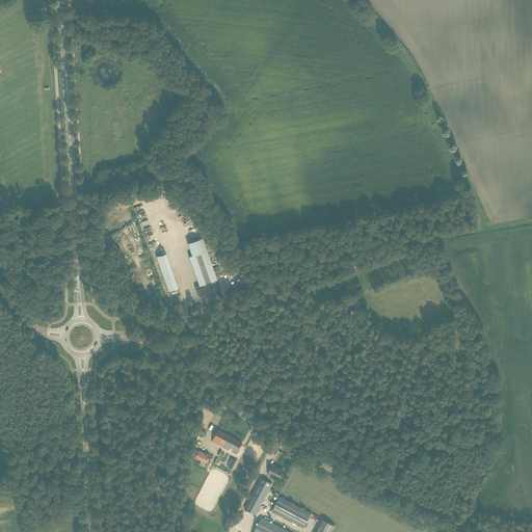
[(192,256),(189,257),(198,286),(195,287),(198,295),(211,291),(208,283),(217,280),(207,250),(202,238),(188,243),(192,256)]
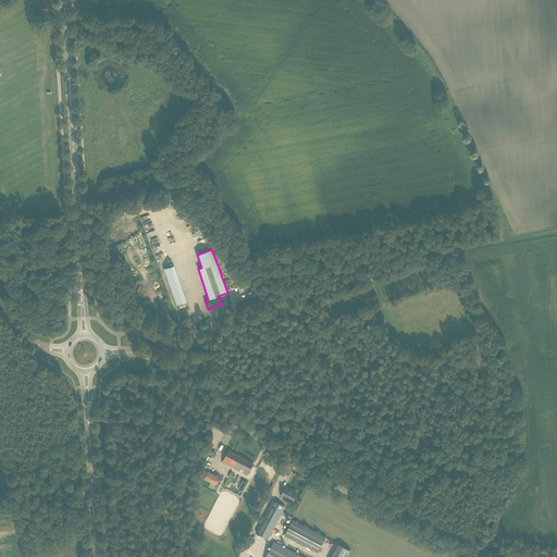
[(255,285),(252,279),(242,283),(245,288),(255,285)]
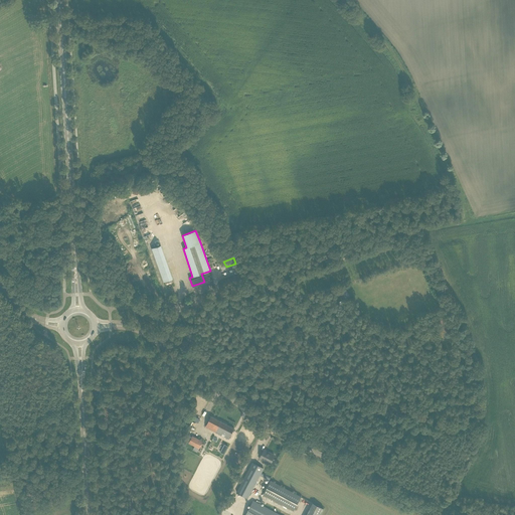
[(170,274),(161,277),(163,282),(172,279),(170,274)]
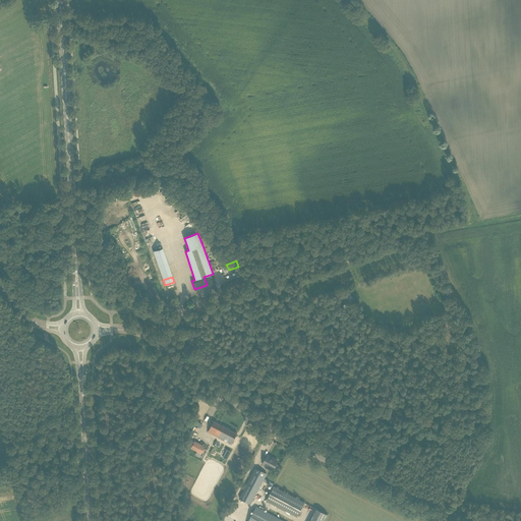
[(236,280),(239,288),(246,285),(244,277),(236,280)]
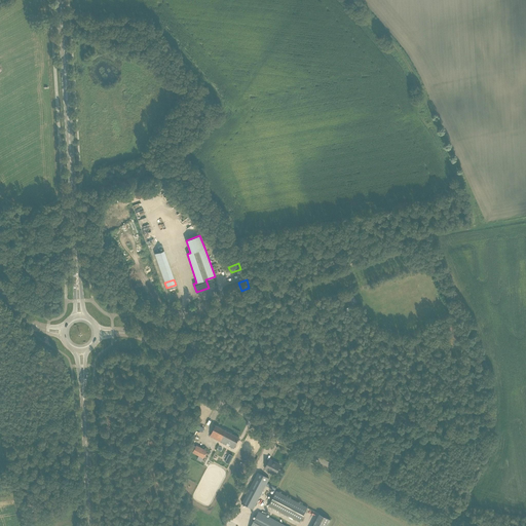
[(339,297),(345,308),(353,303),(348,292),(339,297)]
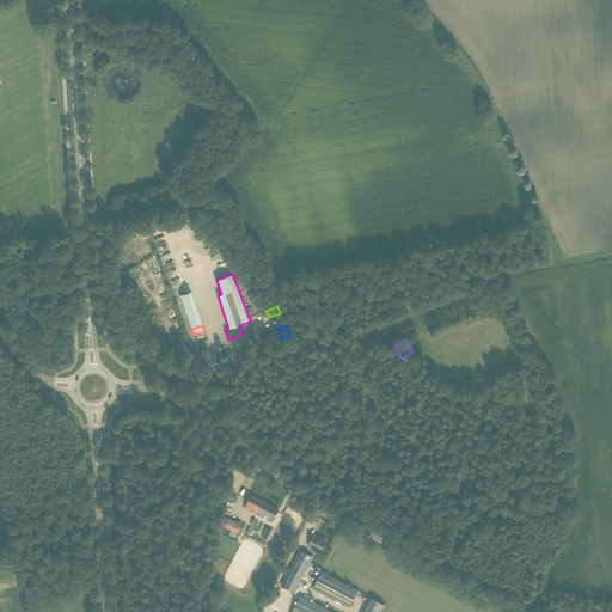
[(244,507),(271,521),(279,509),(251,495),(244,507)]
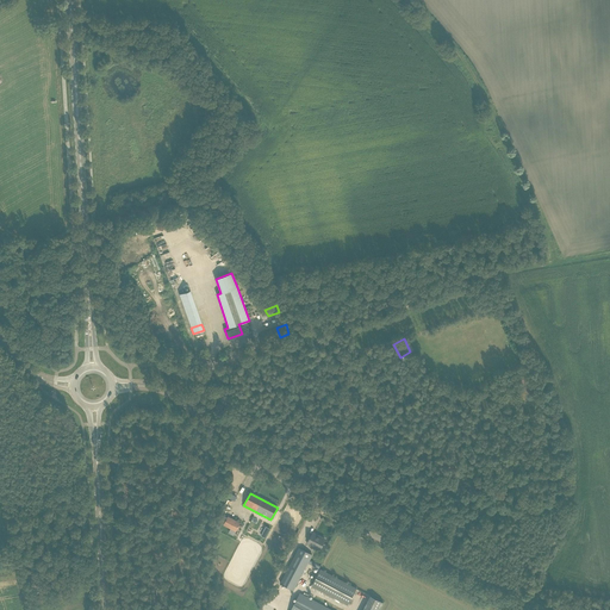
[(236,531),(241,523),(228,516),(223,524),(236,531)]
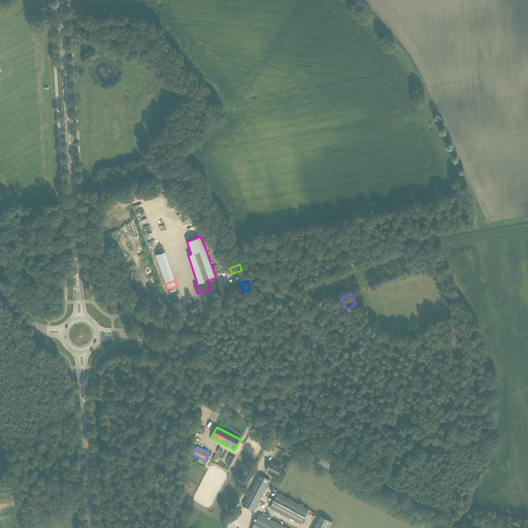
[(266,469),(277,474),(281,467),(274,463),(275,463),(271,461),(266,469)]
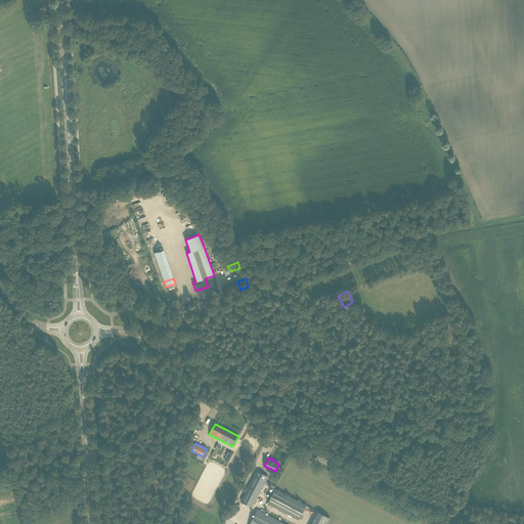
[(265,481),(268,477),(257,471),(241,501),(252,508),(264,484),(270,487),(271,484),(265,481)]
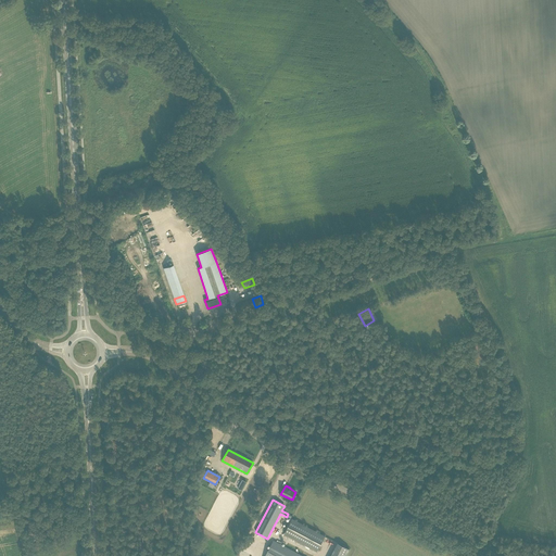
[(283,534),(317,552),(325,535),(292,519),(283,534)]
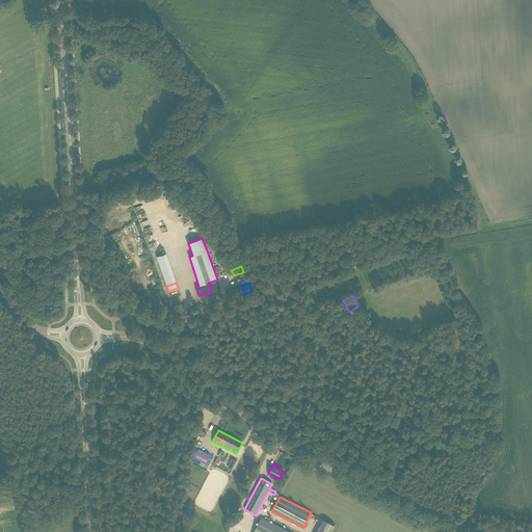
[(253,531),(289,531),(262,516),(253,531)]
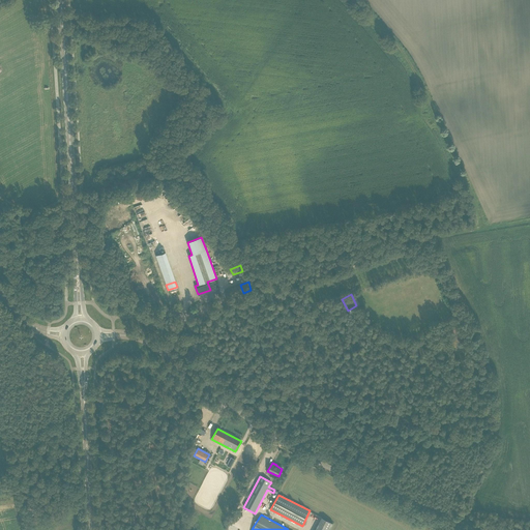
[(324,517),(316,529),(330,529),(334,522),(324,517)]
